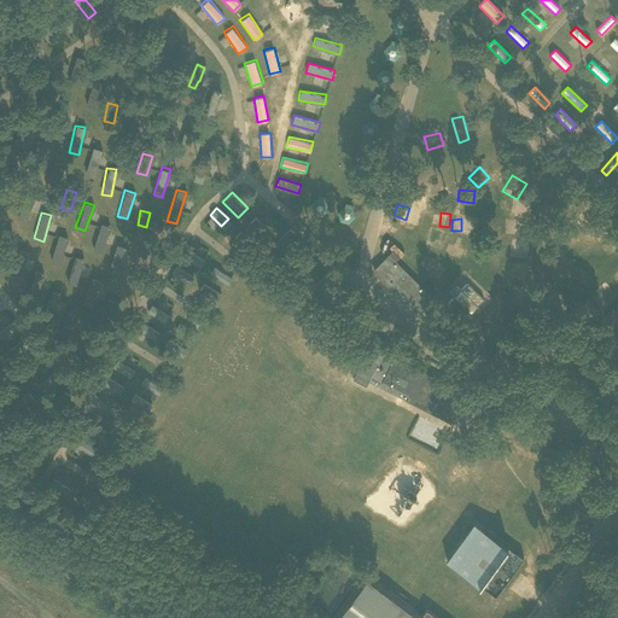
[(100,223),(92,249),(101,251),(109,226),(100,223)]
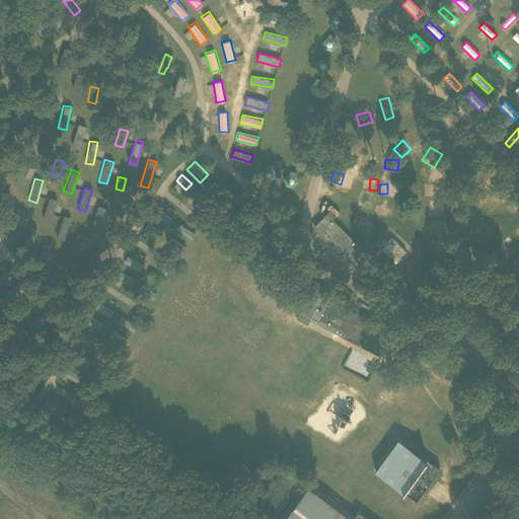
[(181,196),(184,193),(180,188),(169,198),(178,207),(186,200),(181,196)]
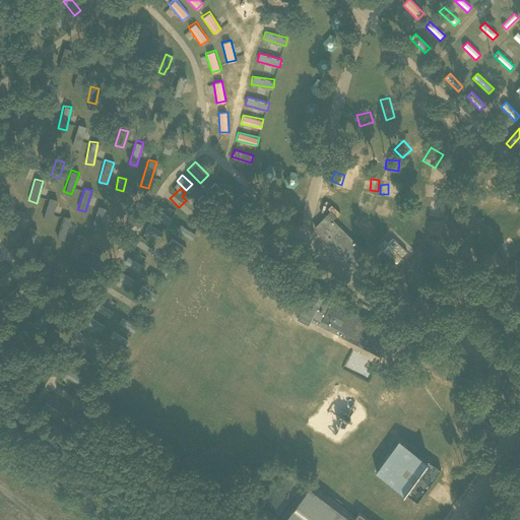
[(41,218),(49,221),(57,199),(49,197),(41,218)]
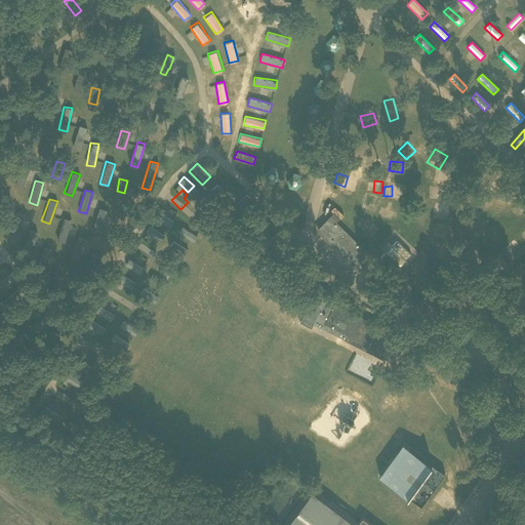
[(447,217),(449,206),(434,203),(432,215),(447,217)]
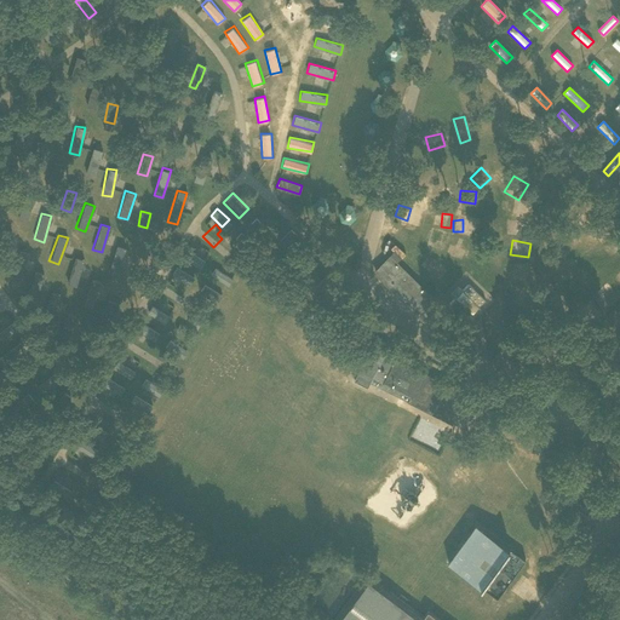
[(9,275),(18,279),(28,252),(18,248),(9,275)]
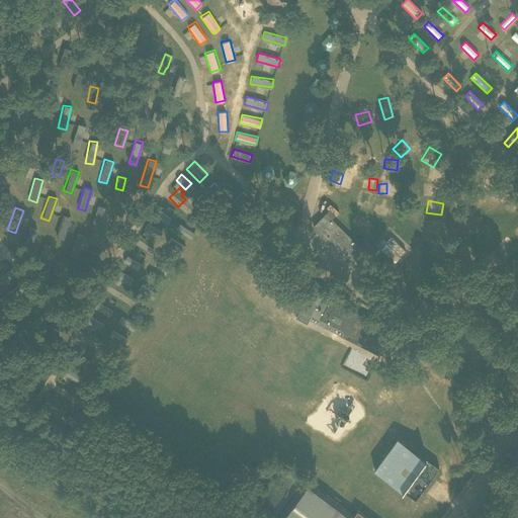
[(169,224),(173,218),(158,209),(155,216),(169,224)]
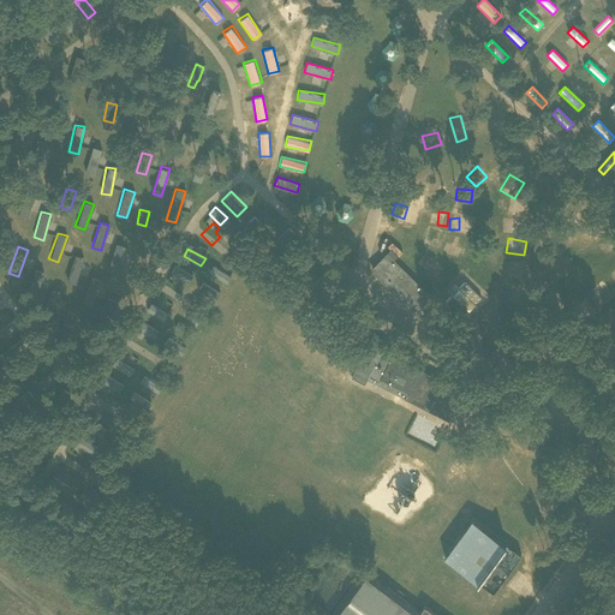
[(75,285),(83,257),(72,254),(64,281),(75,285)]
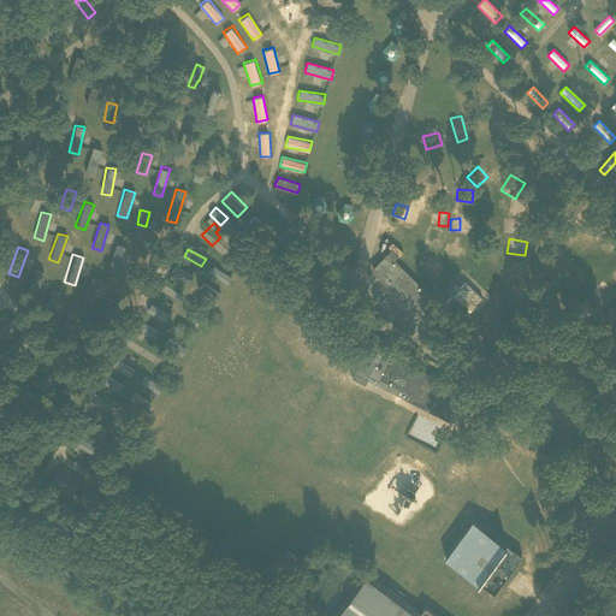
[(389,255),(373,271),(414,311),(416,309),(428,296),(389,255)]
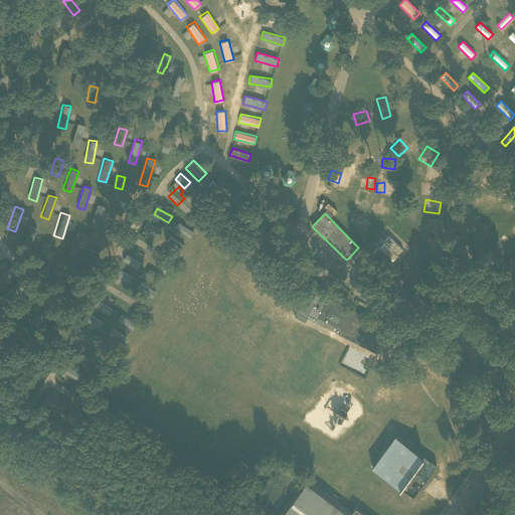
[(427,227),(438,228),(438,220),(428,220),(427,227)]
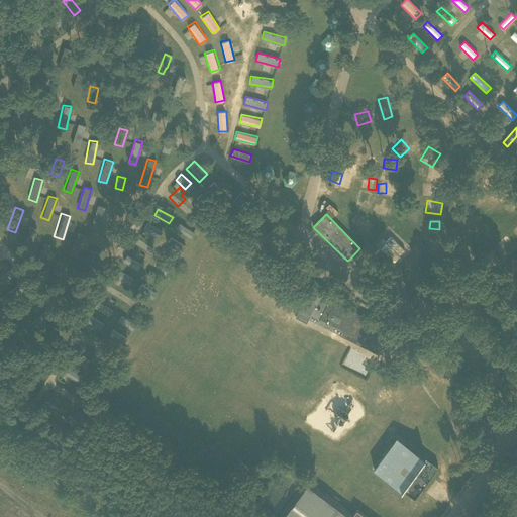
[(179,222),(176,228),(191,237),(194,231),(179,222)]
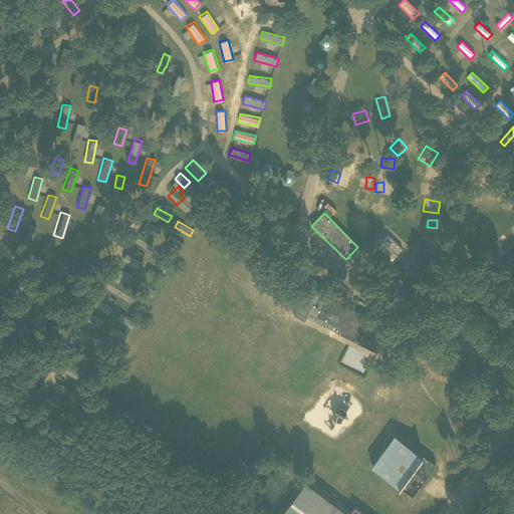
[(23,246),(31,247),(34,226),(27,225),(23,246)]
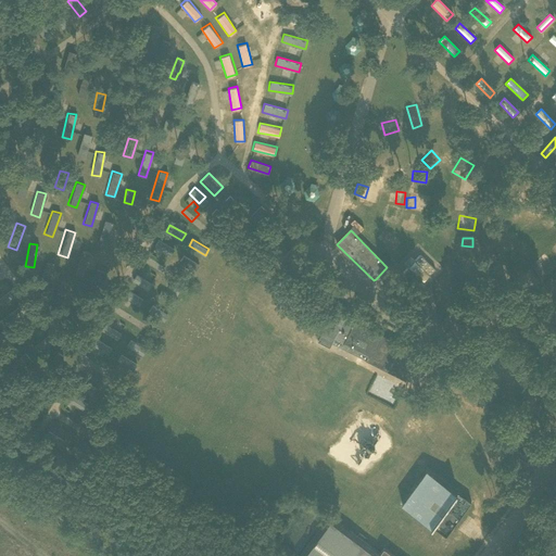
[(81,249),(75,269),(83,272),(89,252),(81,249)]
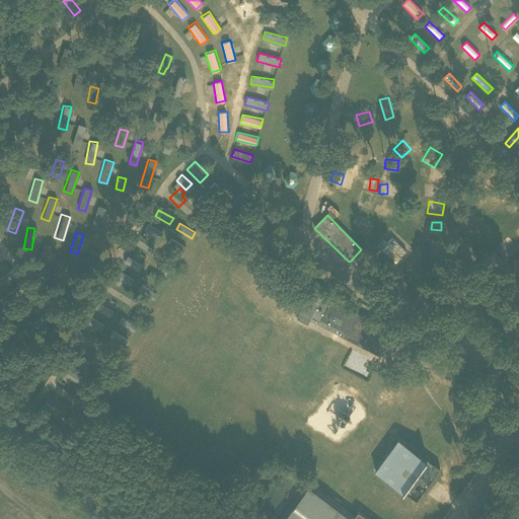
[(461,248),(475,243),(472,234),(458,239),(461,248)]
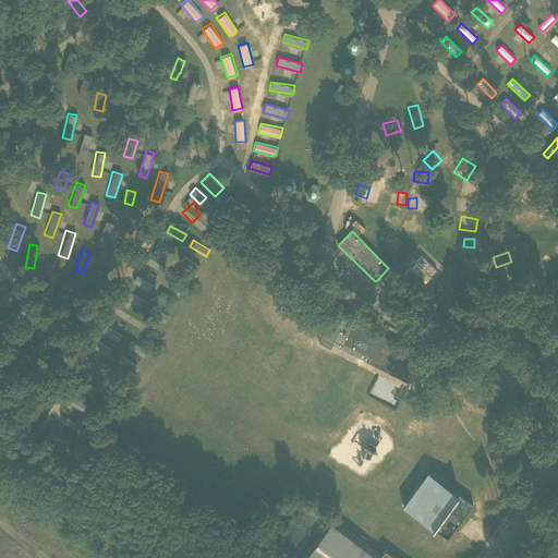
[(468,270),(472,261),(457,254),(452,264),(468,270)]
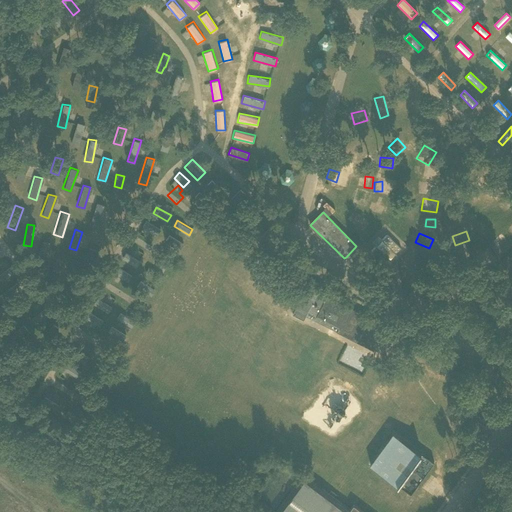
[(178,251),(183,243),(169,234),(164,242),(178,251)]
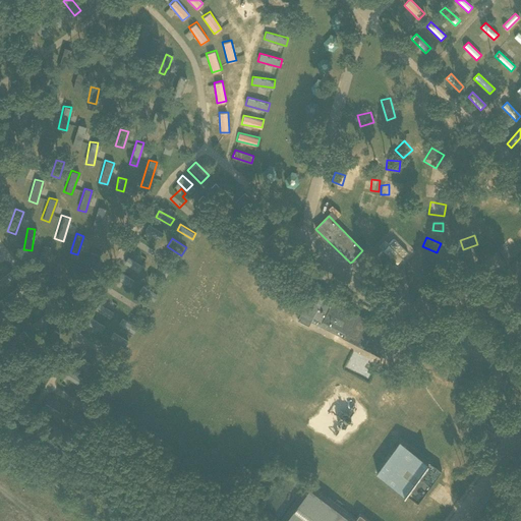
[(379,255),(392,269),(408,252),(395,239),(390,244),(386,240),(380,246),(384,250),(379,255)]
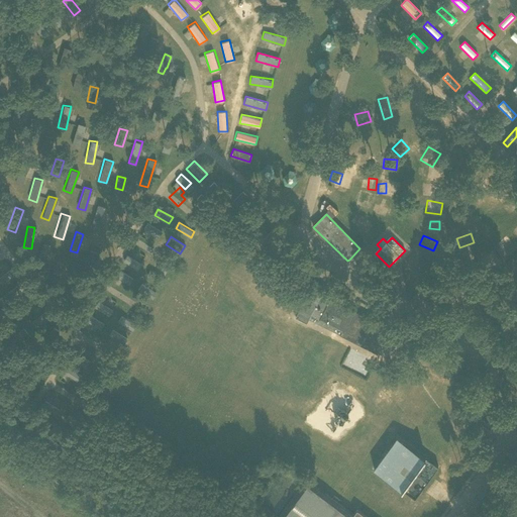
[(503,244),(508,251),(515,245),(510,238),(503,244)]
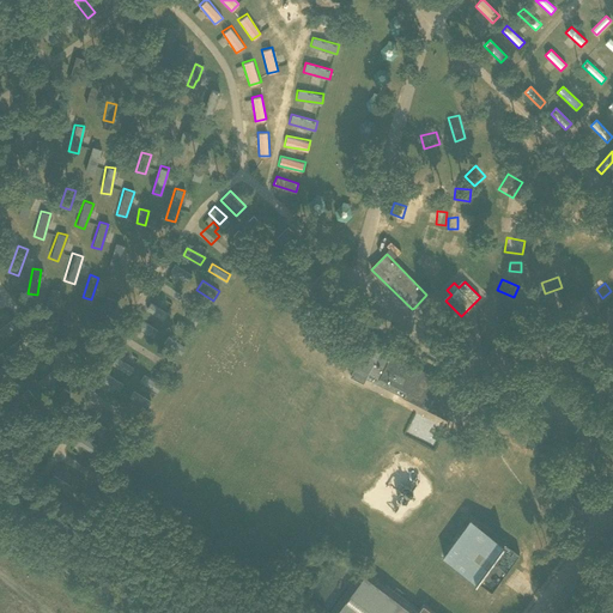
[(155,335),(158,327),(139,319),(135,327),(155,335)]
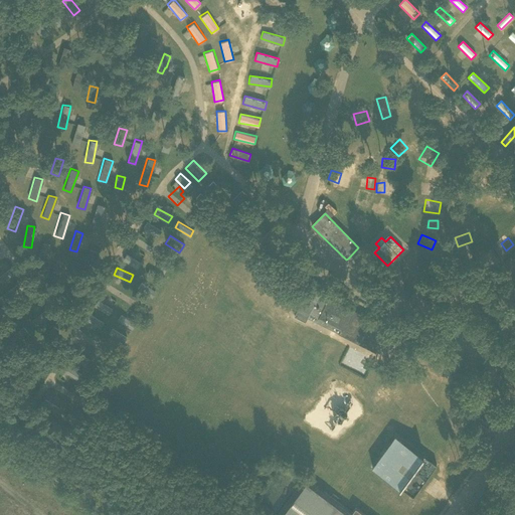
[(347,297),(324,286),(313,280),(295,316),(306,321),(308,317),(340,333),(342,329),(377,347),(386,329),(351,311),(352,309),(347,306),(346,309),(342,306),(347,297)]
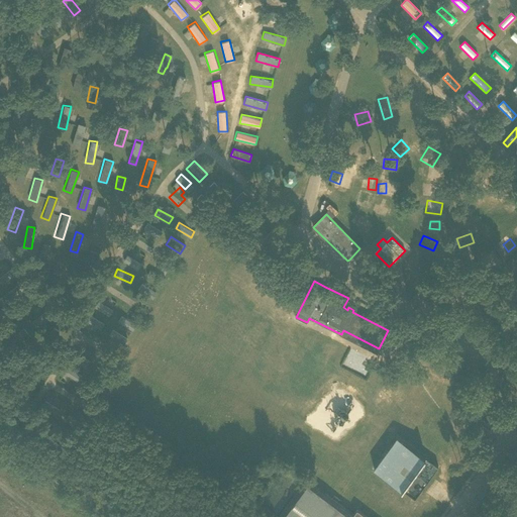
[(148,305),(158,292),(144,284),(136,297),(148,305)]
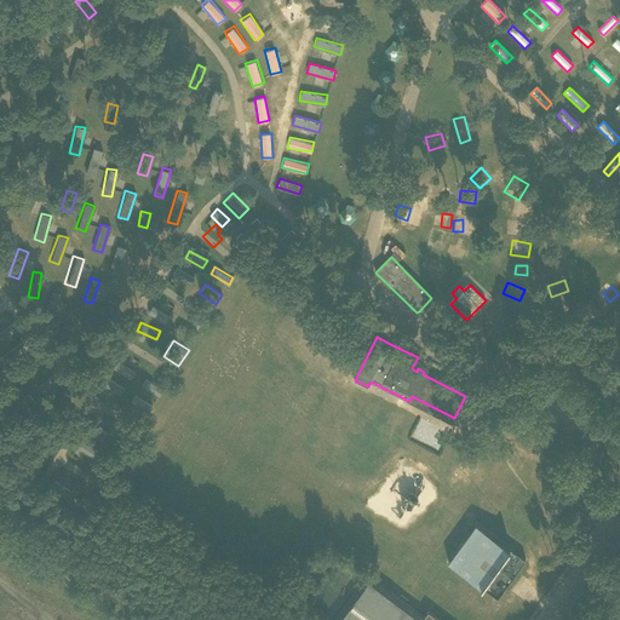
[(352,375),(357,368),(350,362),(344,369),(352,375)]
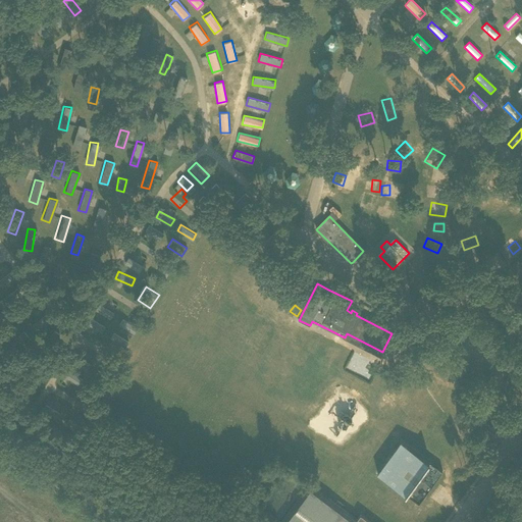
[(89,317),(84,329),(101,336),(105,324),(89,317)]
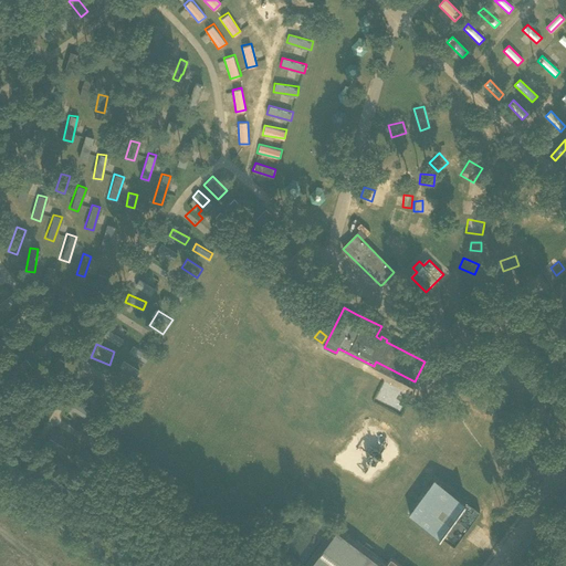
[(92,426),(108,437),(115,427),(98,416),(92,426)]
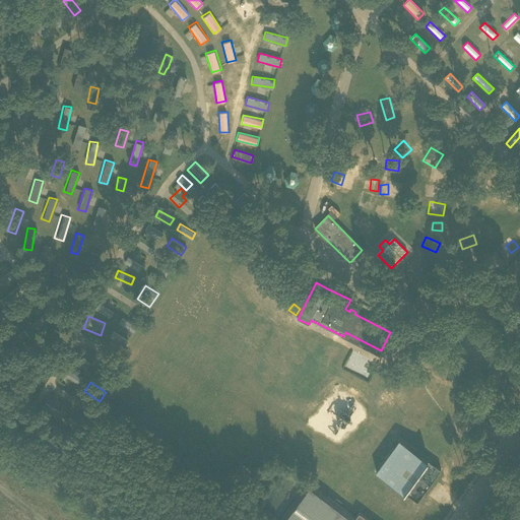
[(406,444),(383,476),(418,502),(441,469),(406,444)]
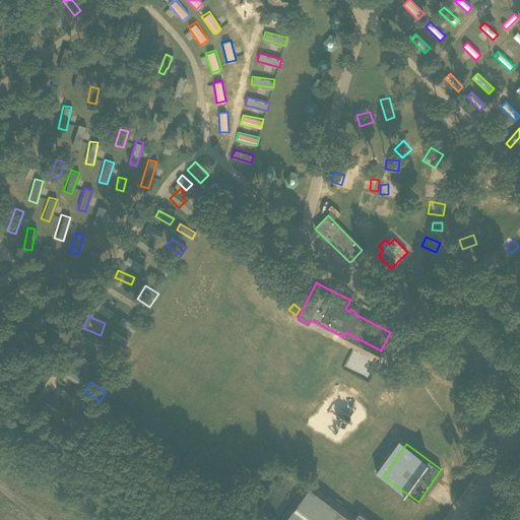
[(309,481),(279,519),(370,519),(360,512),(355,517),(335,502),(309,481)]
